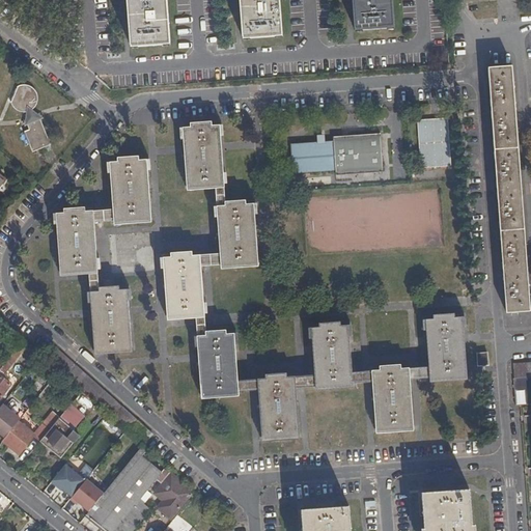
[(170,44),(166,0),(128,0),(131,47),(170,44)]
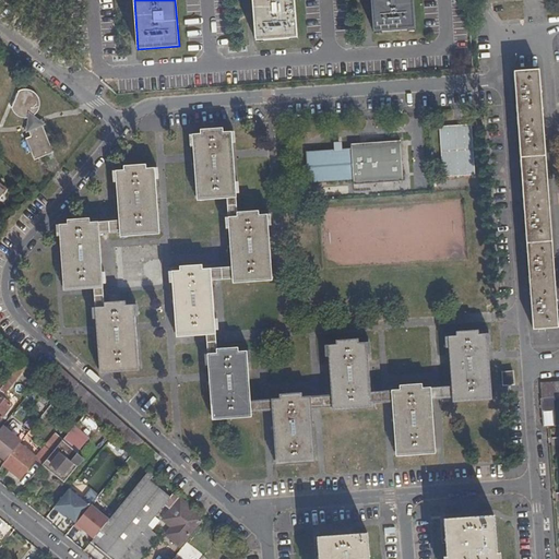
[(297,38),(294,0),(252,0),(256,40),(297,38)]
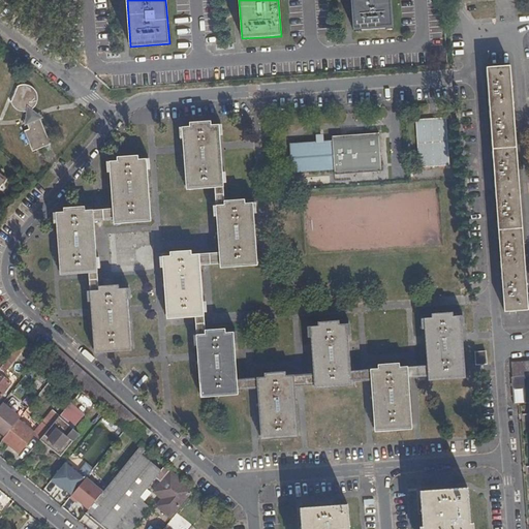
[(393,28),(391,0),(351,0),(353,30),(393,28)]
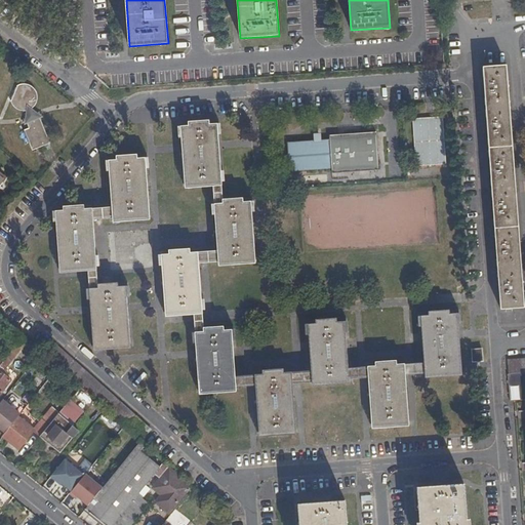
[(506,65),(482,67),(500,309),(523,308),(506,65)]
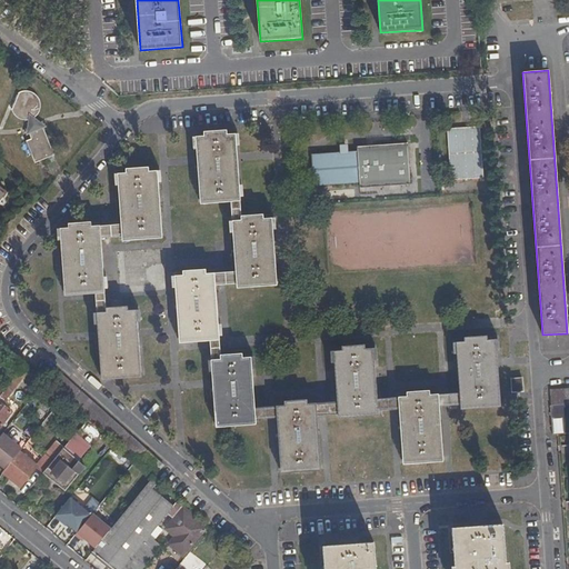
[(41,105),(40,101),(39,97),(36,95),(32,91),(30,91),(26,90),(22,90),(19,92),(11,110),(13,113),(16,116),(18,118),(21,119),(25,120),(29,120),(32,118),(37,116),(39,112),(40,108),(41,105)]
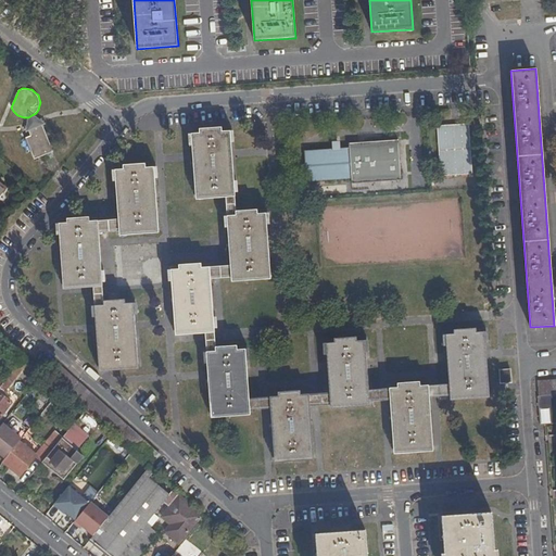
[(30,136),(25,138),(34,160),(52,152),(41,123),(27,128),(30,136)]
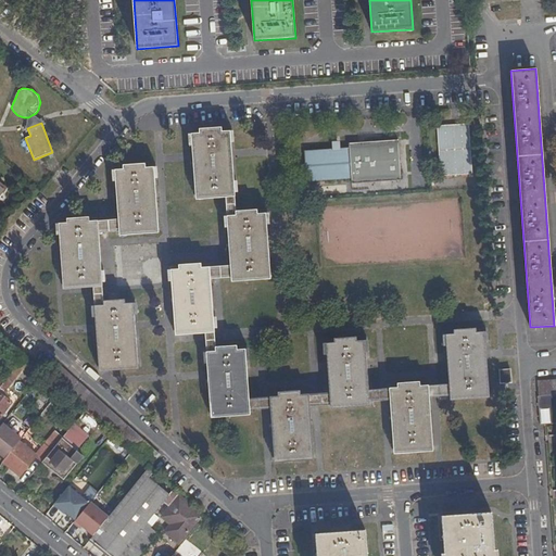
[(440,176),(471,174),(468,123),(436,125),(440,176)]
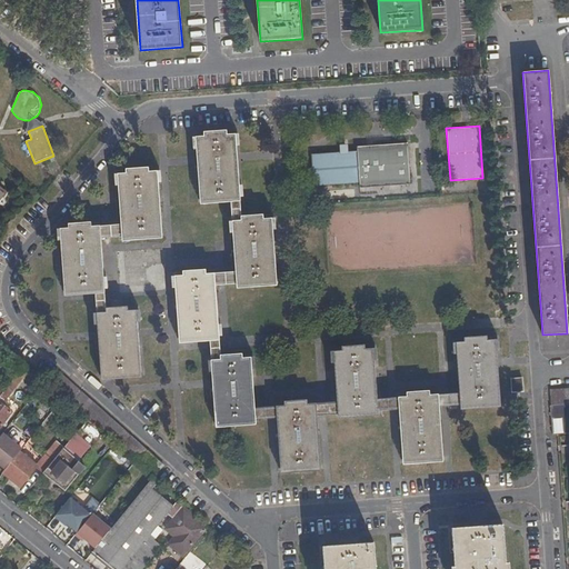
[(230,198),(240,197),(235,133),(227,135),(203,136),(195,137),(200,200),(230,198)]
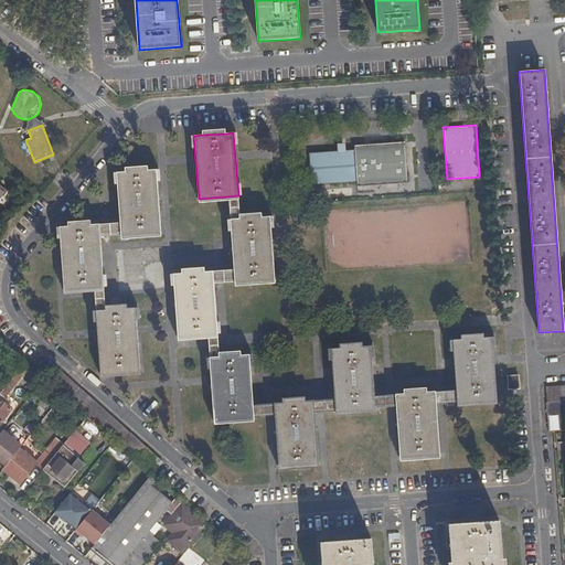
[(404,141),(353,146),(354,150),(308,153),(310,184),(355,181),(356,185),(407,182),(404,141)]
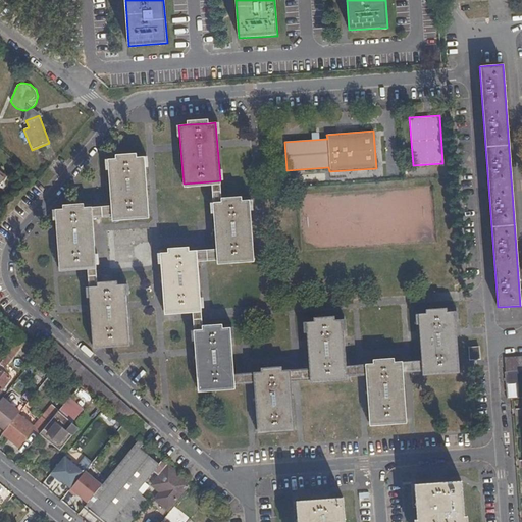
[(145,157),(136,157),(115,159),(107,159),(111,206),(111,216),(149,214),(145,157)]
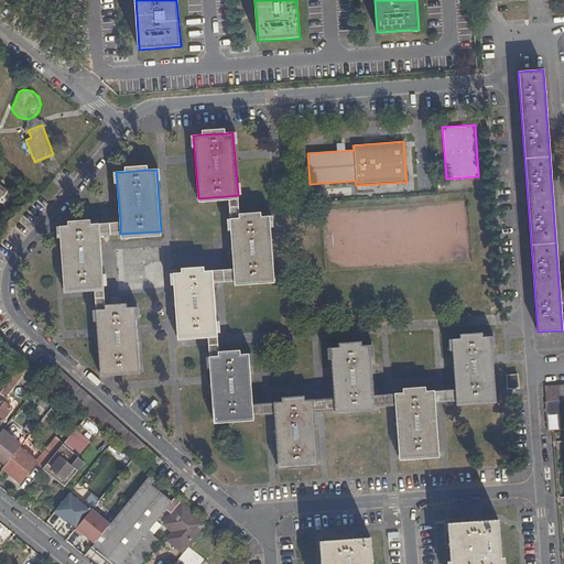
[(228,201),(229,218),(239,218),(239,214),(238,195),(228,196),(228,201)]
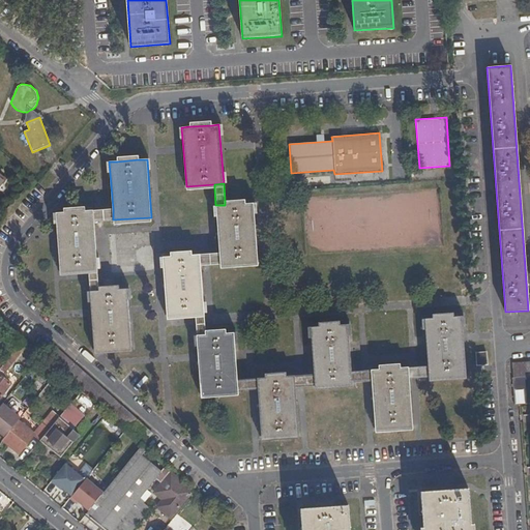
[(218,253),(219,264),(258,261),(254,203),(245,204),(225,205),(215,205),(218,253)]
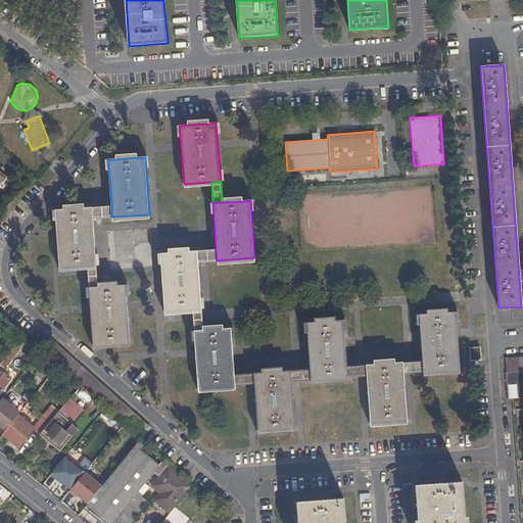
[(111,217),(111,206),(91,207),(92,219),(111,217)]
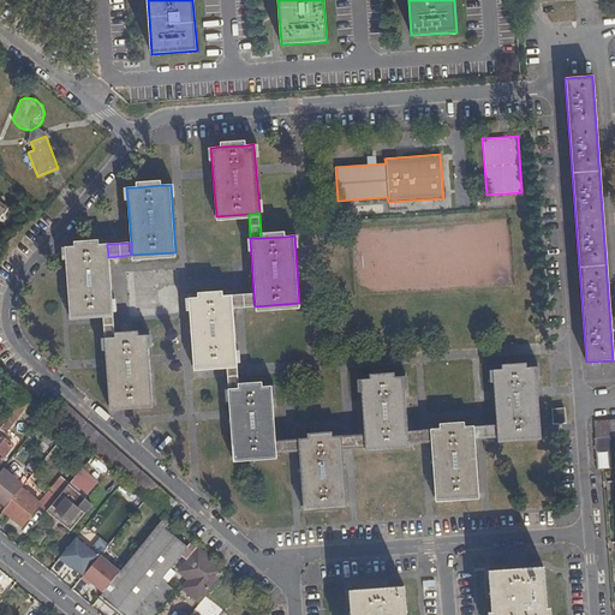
[(65,248),(70,315),(102,312),(112,312),(108,257),(107,244),(99,245),(75,246),(65,248)]
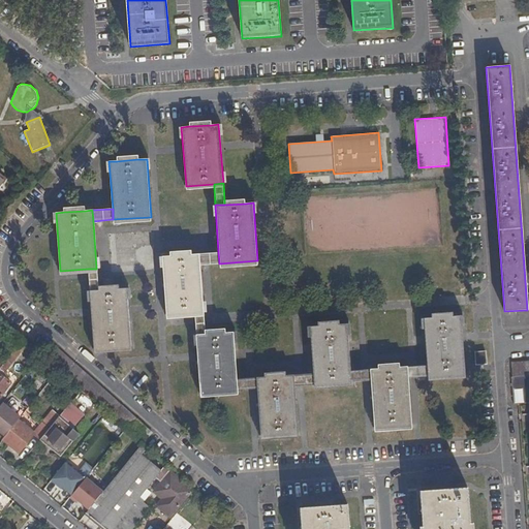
[(199,254),(199,265),(219,263),(218,252),(199,254)]
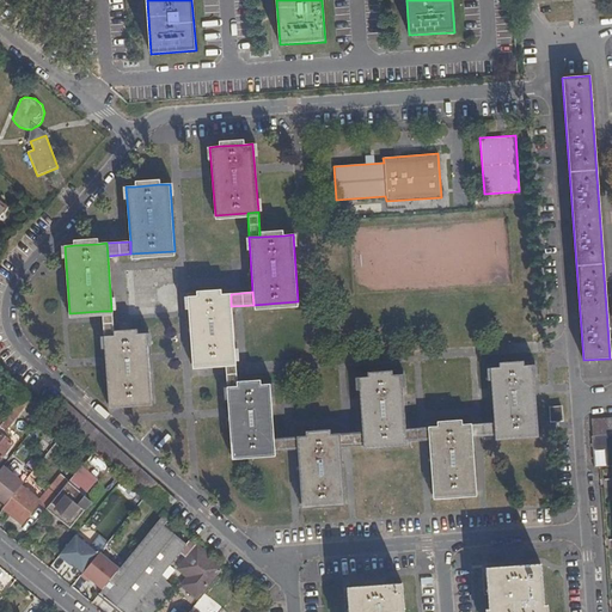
[(236,361),(231,306),(231,294),(221,294),(197,295),(188,297),(191,363),(225,362),(236,361)]
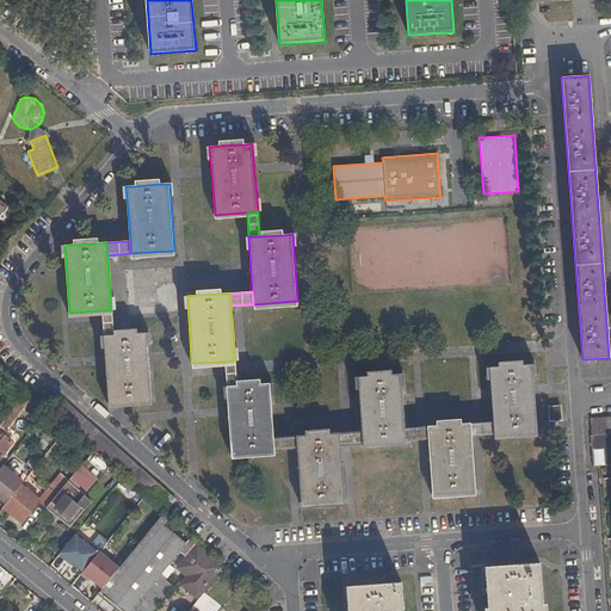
[(102,316),(103,335),(113,335),(113,331),(111,310),(102,310),(102,316)]
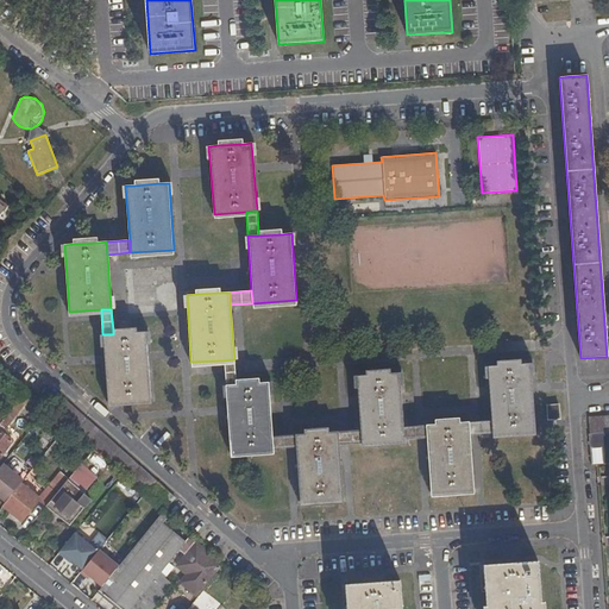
[(102,334),(108,402),(150,400),(145,332),(136,333),(113,334),(102,334)]
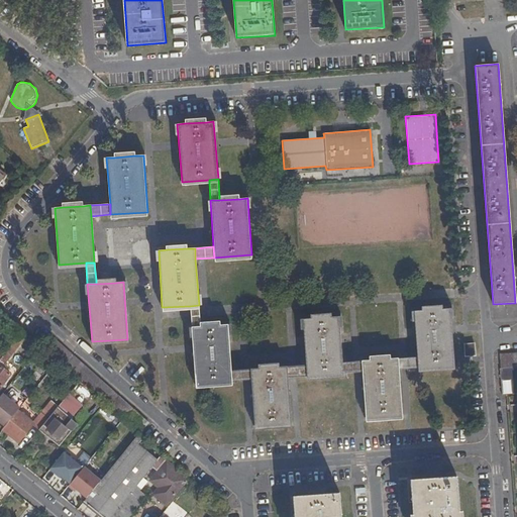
[(200,322),(199,305),(190,306),(190,310),(191,326),(200,326),(200,322)]
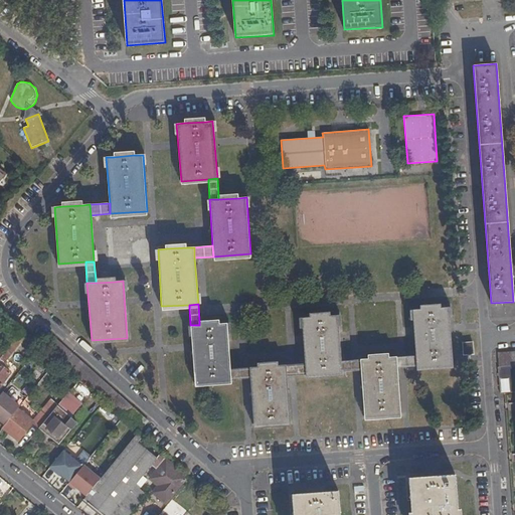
[(415,355),(416,366),(453,363),(449,307),(441,308),(419,309),(412,310),(415,355)]
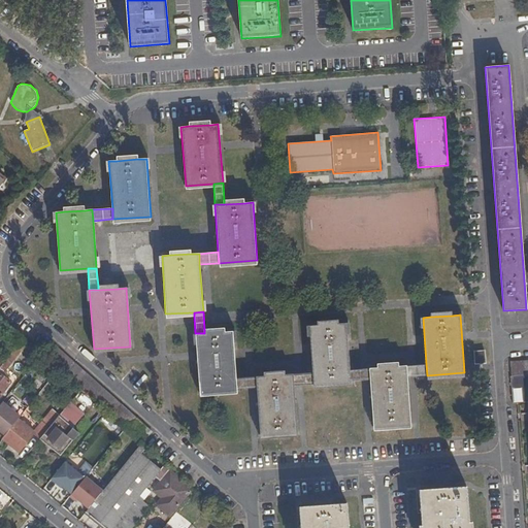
[(309,326),(312,372),(314,384),(351,381),(350,370),(347,323),(338,324),(318,325),(309,326)]
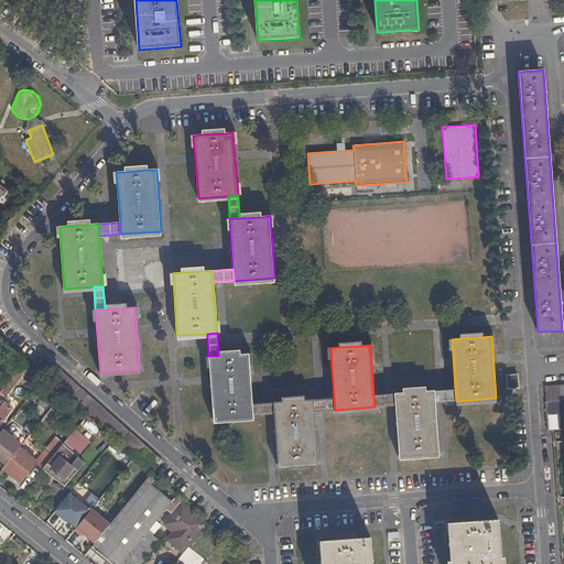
[(240,355),(218,356),(208,356),(213,419),(252,415),(252,404),(249,354),(240,355)]
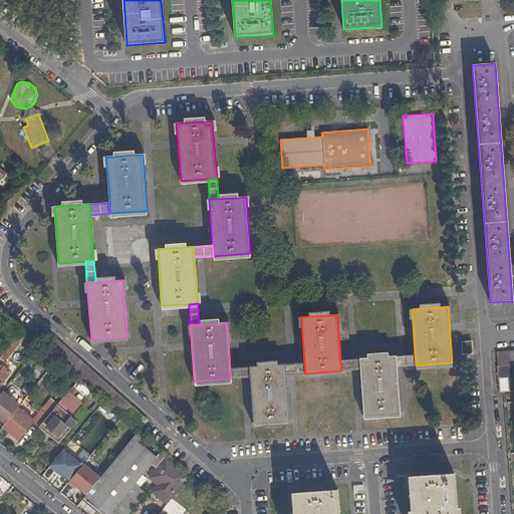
[(22,343),(29,335),(22,329),(1,355),(0,356),(0,384),(10,372),(2,366),(5,363),(3,362),(20,341),(22,343)]
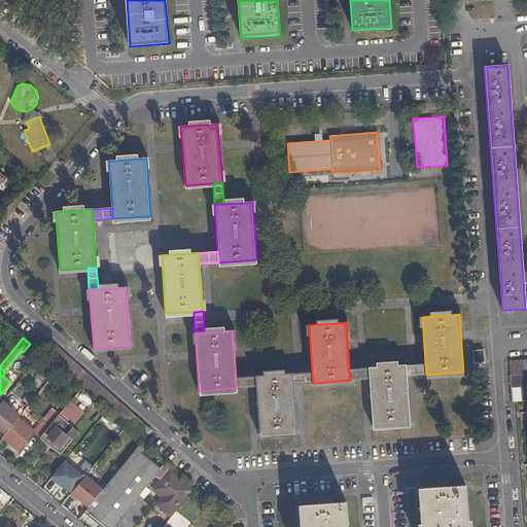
[(473,351),(475,363),(484,362),(483,350),(473,351)]
